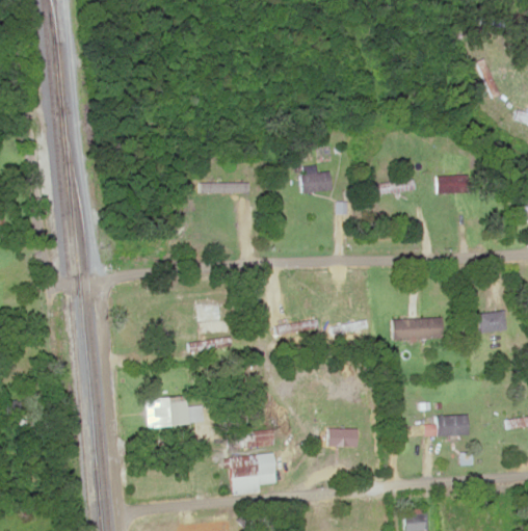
[(318,171),(318,166),(302,166),(302,190),(332,190),(332,171),(318,171)]
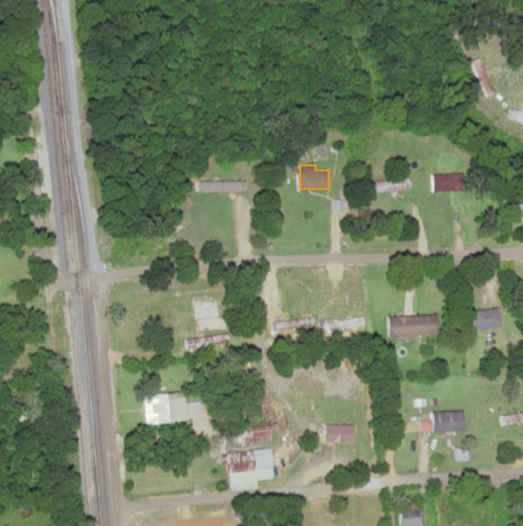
[(433,173),(433,190),(465,190),(465,173),(433,173)]
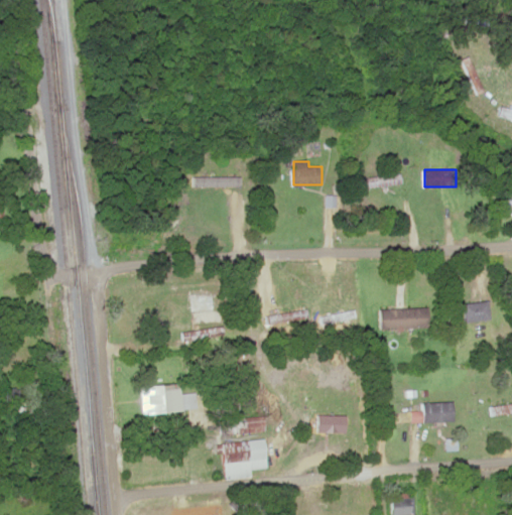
[(403,183),(401,173),(354,180),(356,190),(403,183)]
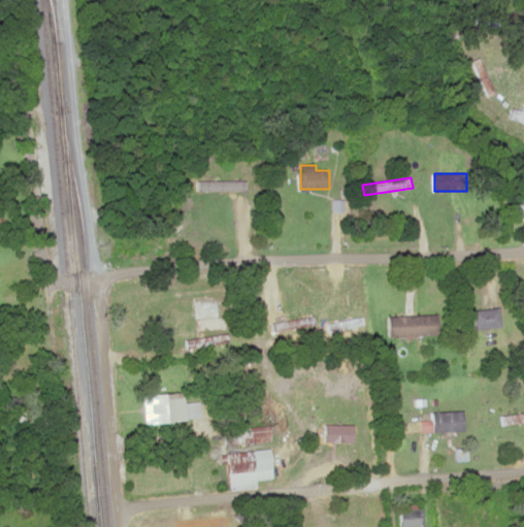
[(238,178),(195,178),(195,197),(238,197),(238,178)]
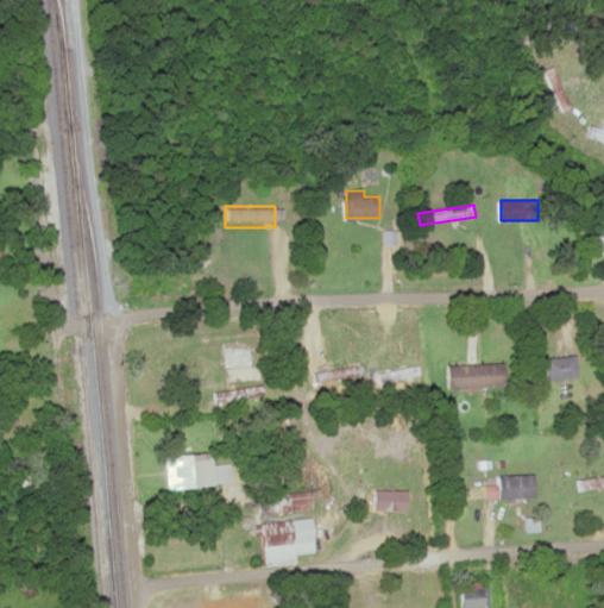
[(174,338),(175,374),(244,373),(244,382),(263,382),(263,367),(255,367),(253,348),(234,348),(234,337),(174,338)]
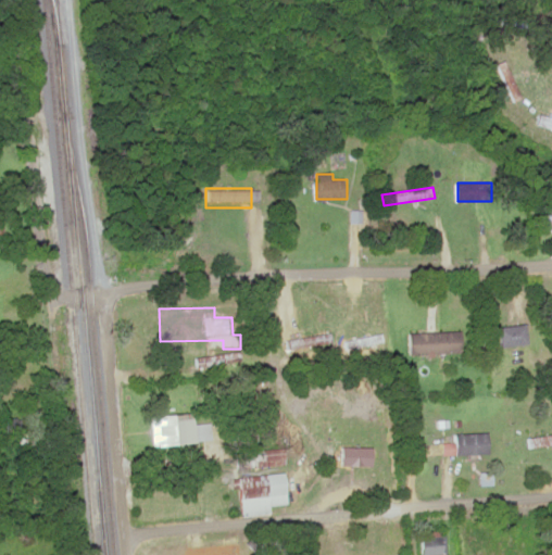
[(528,326),(500,328),(502,349),(530,345),(528,326)]
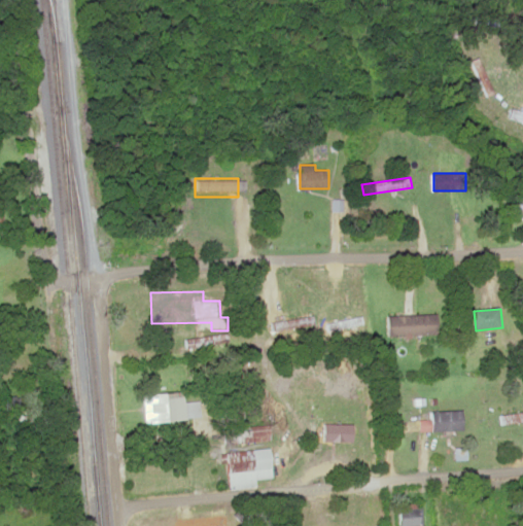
[(438,315),(389,316),(390,337),(439,335),(438,315)]
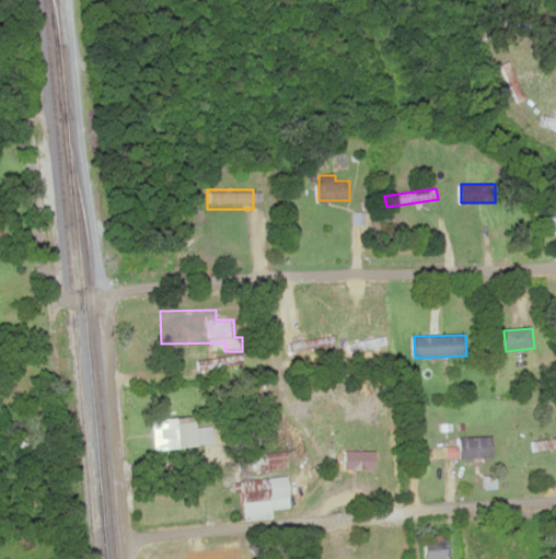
[(153,421),(155,451),(216,445),(213,427),(197,428),(196,417),(153,421)]
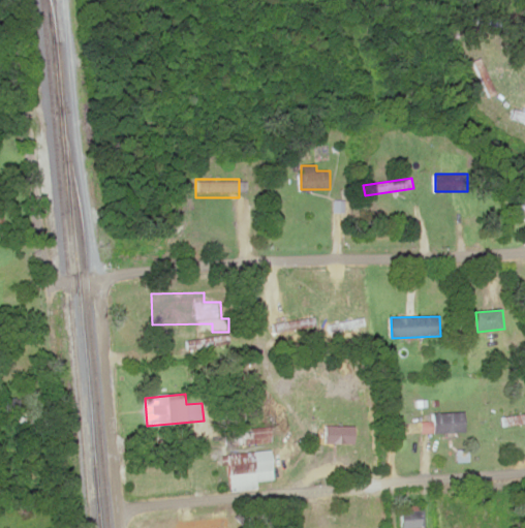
[(225,403),(225,423),(246,423),(246,403),(225,403)]
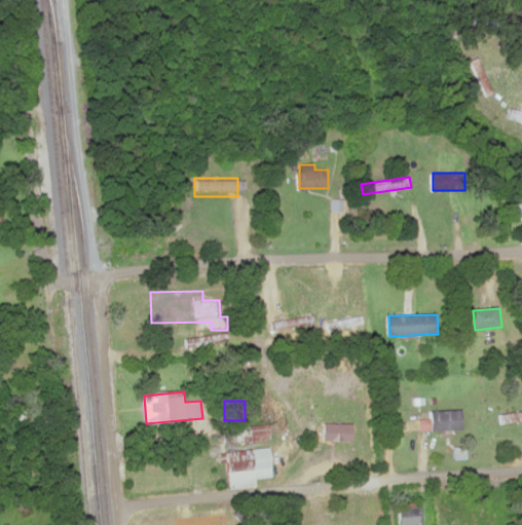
[(463,411),(433,411),(433,432),(463,432),(463,411)]
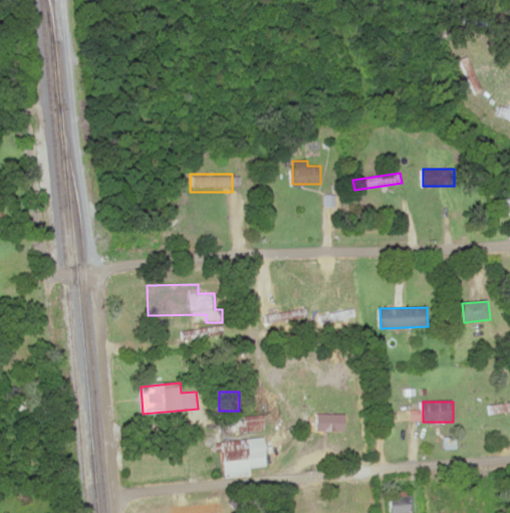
[(262,421),(221,421),(221,432),(262,432),(262,421)]
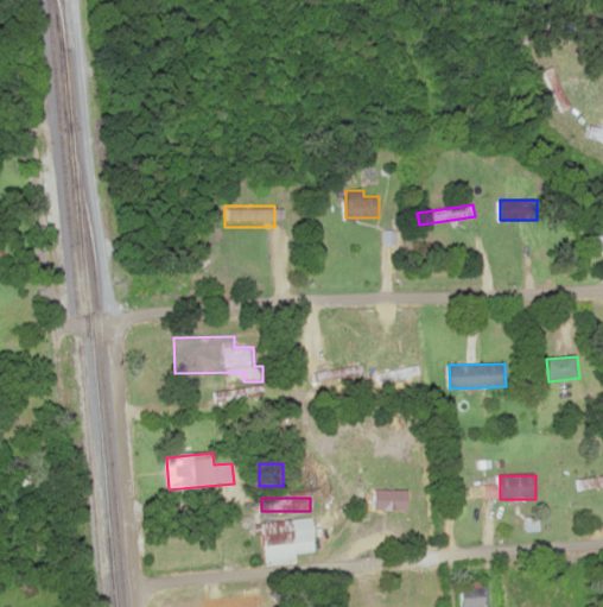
[(266,566),(298,563),(297,554),(315,552),(312,518),(262,523),(266,566)]
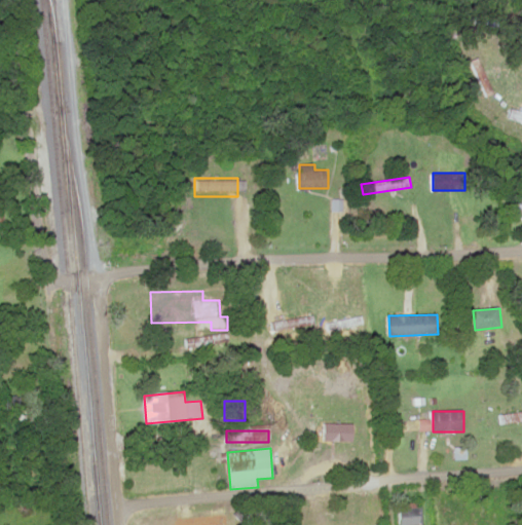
[(400,503),(400,524),(421,524),(421,503),(400,503)]
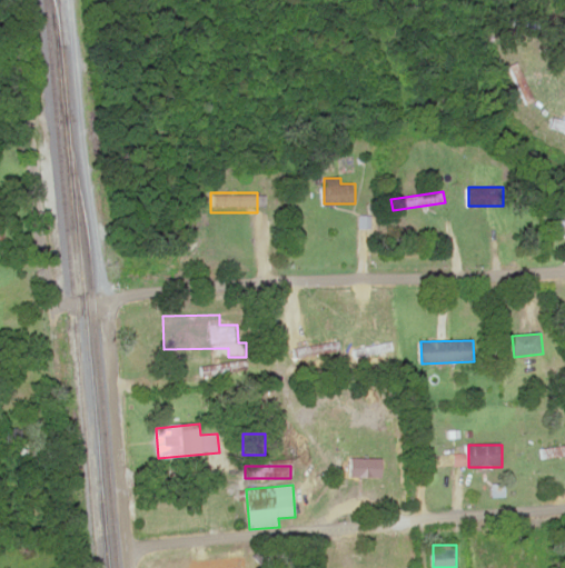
[(202,564),(204,567),(241,567),(240,557),(202,564)]
